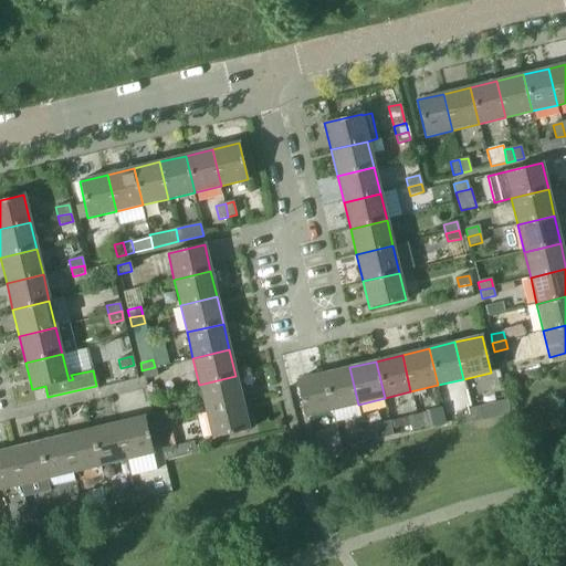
[(155,367),(142,370),(144,379),(157,376),(155,367)]
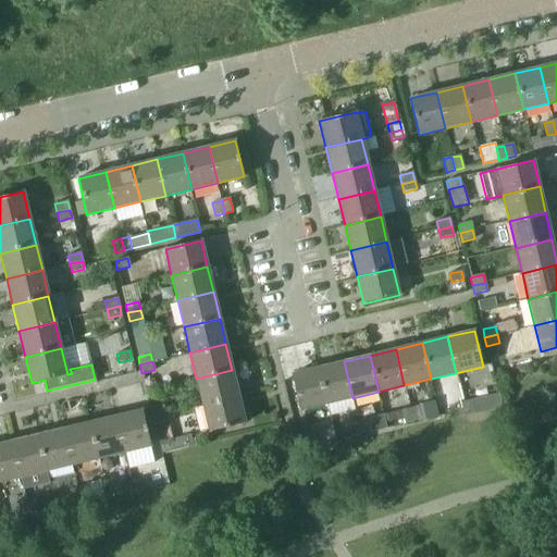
[(344,361),(318,368),(326,404),(353,398),(344,361)]
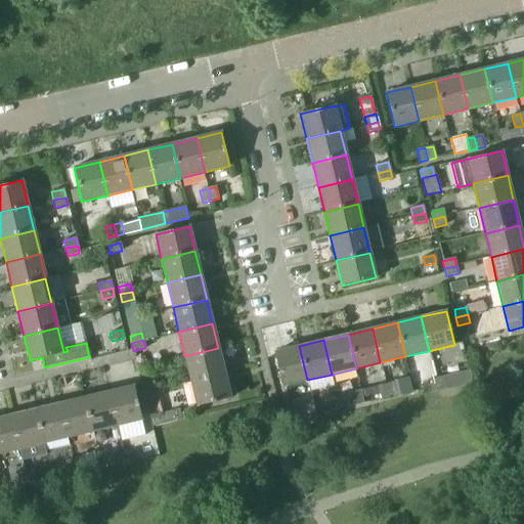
[(281,386),(307,380),(299,346),(273,352),(281,386)]
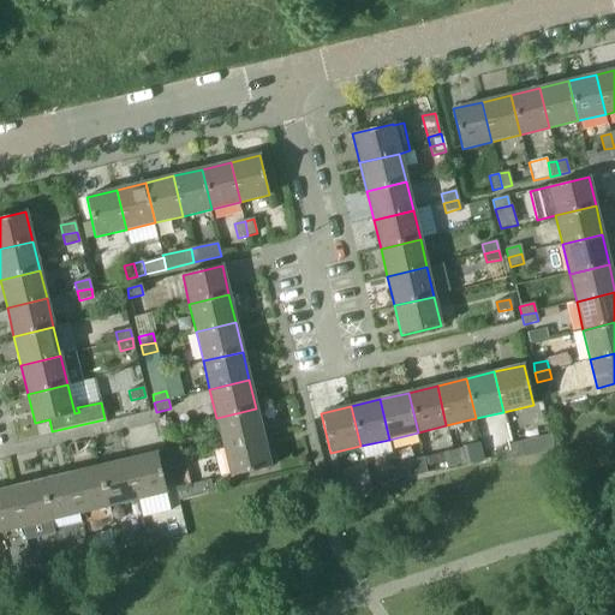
[(256,408),(216,418),(224,447),(263,437),(256,408)]
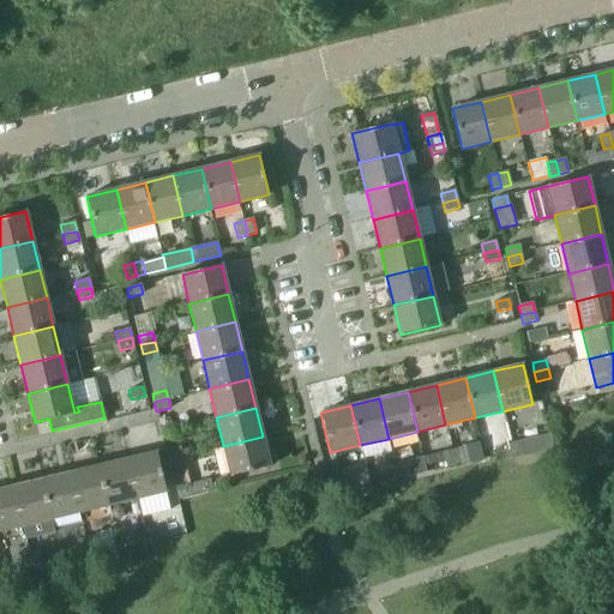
[(263,437),(223,446),(230,476),(270,467),(263,437)]
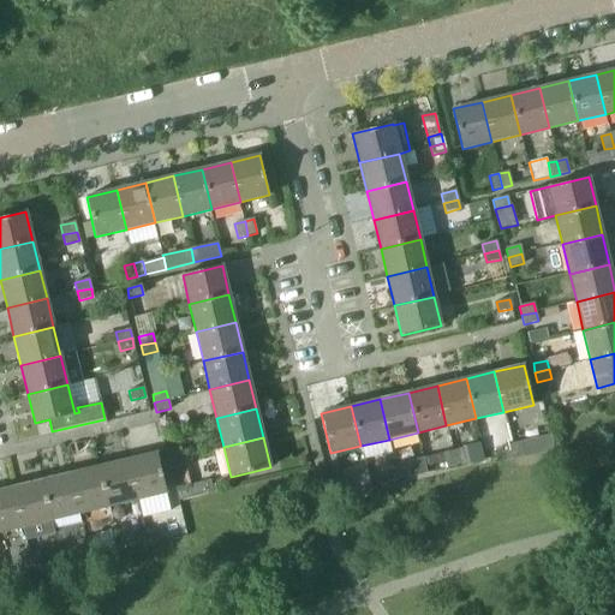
[(521,442),(512,445),(514,459),(524,457),(521,442)]
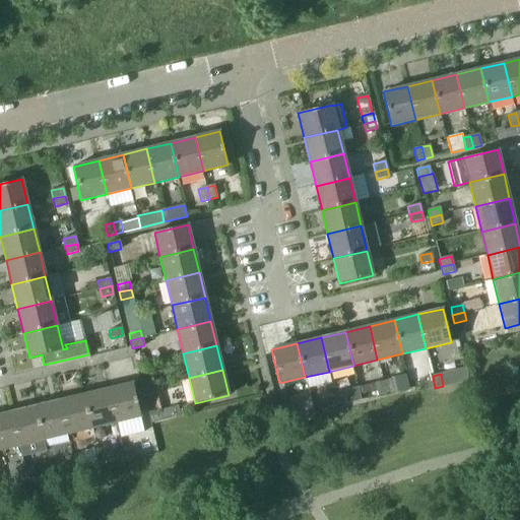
[(428,389),(435,388),(433,376),(425,378),(428,389)]
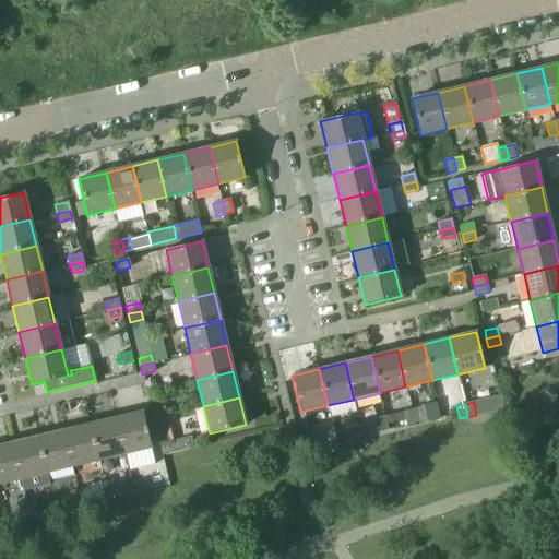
[(151,411),(153,418),(165,415),(164,407),(151,411)]
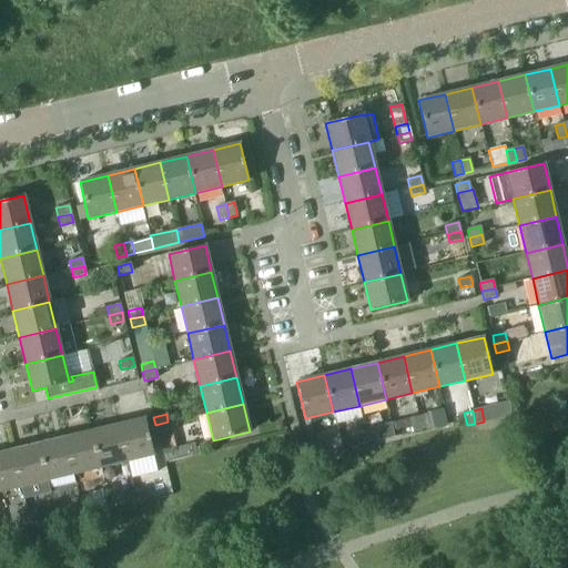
[(426,414),(418,416),(421,429),(429,427),(426,414)]
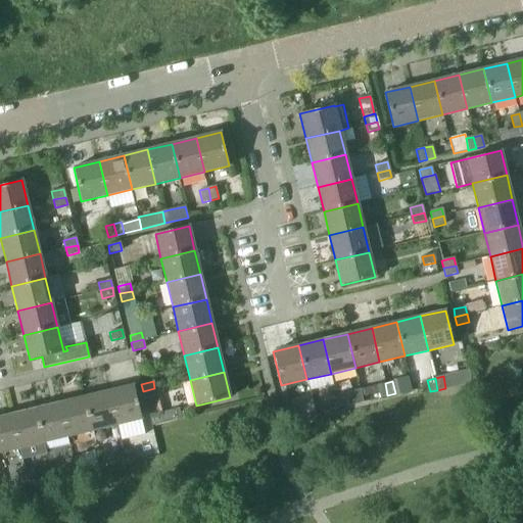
[(387,395),(385,383),(377,385),(380,397),(387,395)]
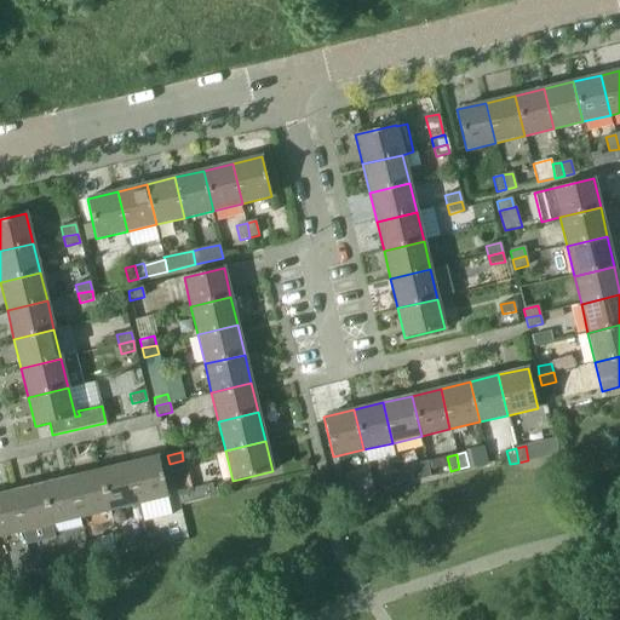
[(158,457),(127,464),(137,504),(167,497),(158,457)]
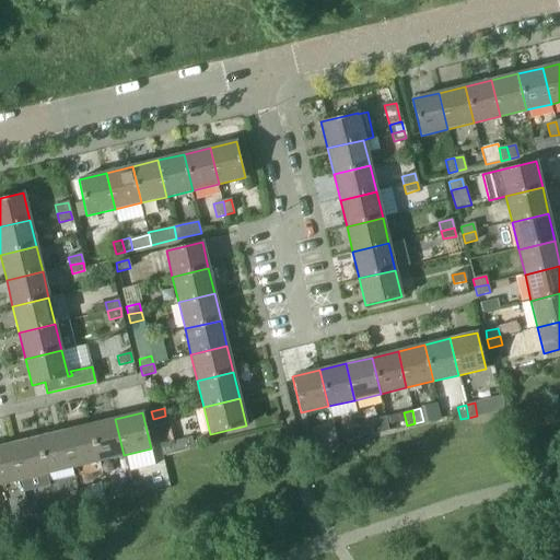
[(165,416),(153,419),(155,428),(167,424),(165,416)]
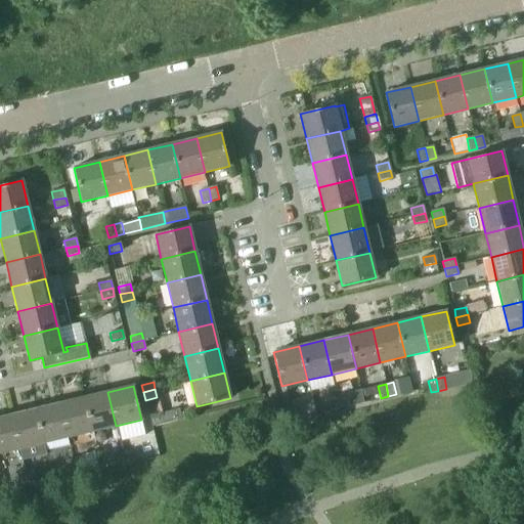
[(107,392),(84,398),(92,432),(116,426),(107,392)]
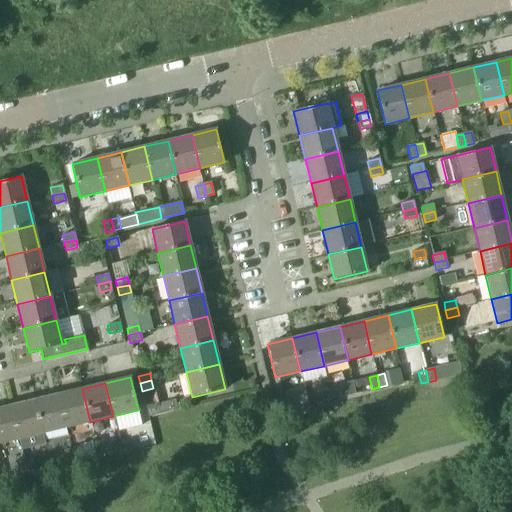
[(337,385),(329,387),(332,399),(340,397),(337,385)]
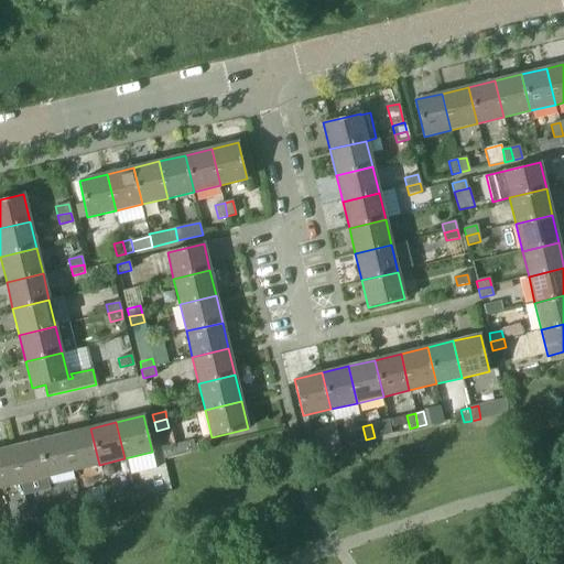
[(366,440),(362,426),(354,429),(357,441),(366,440)]
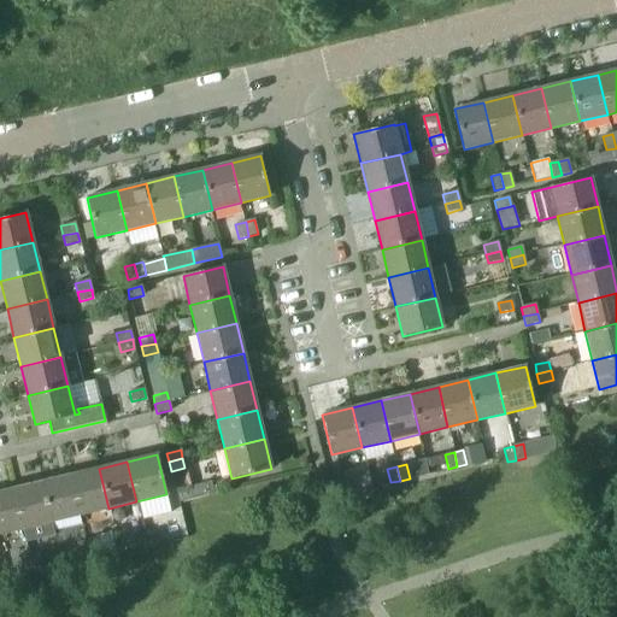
[(99,469),(70,475),(80,515),(109,509),(99,469)]
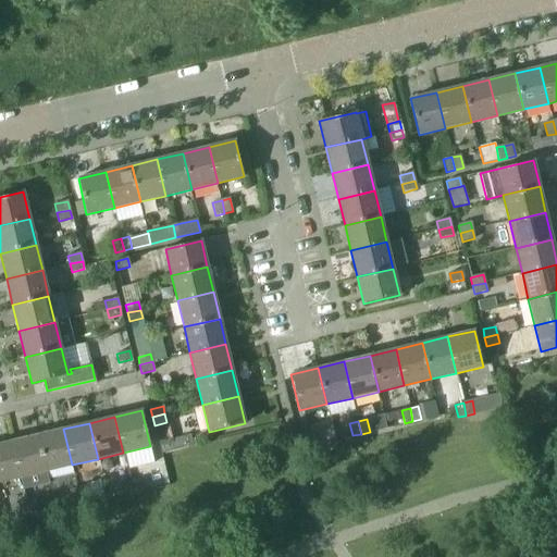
[(63,429),(38,435),(47,471),(72,465),(63,429)]
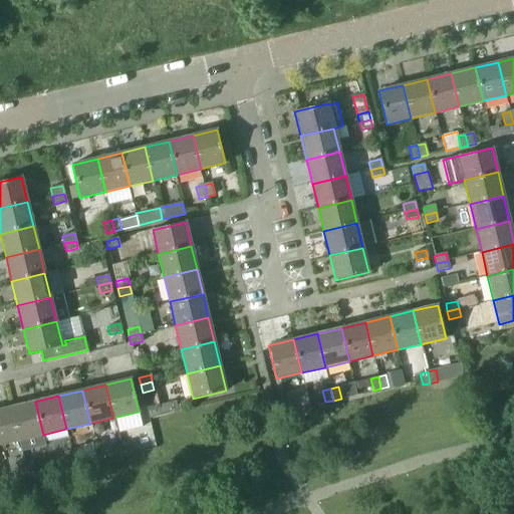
[(292,410),(290,398),(273,403),(275,414),(292,410)]
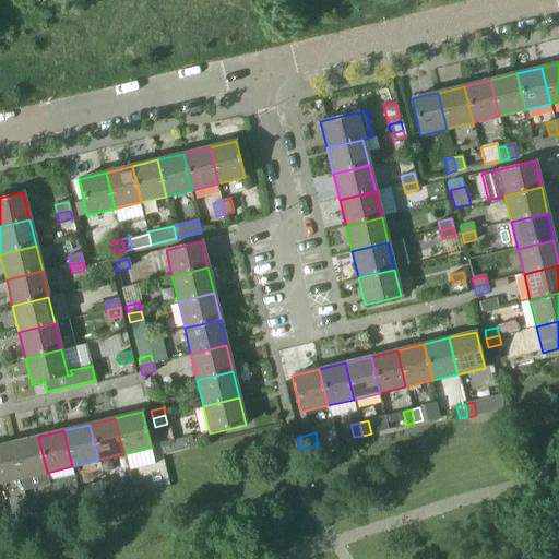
[(38,437),(12,443),(21,479),(47,473),(38,437)]
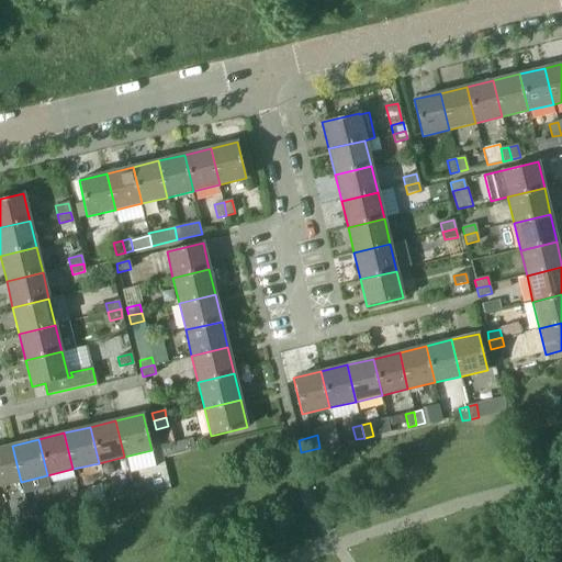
[(168,445),(170,456),(194,449),(192,439),(168,445)]
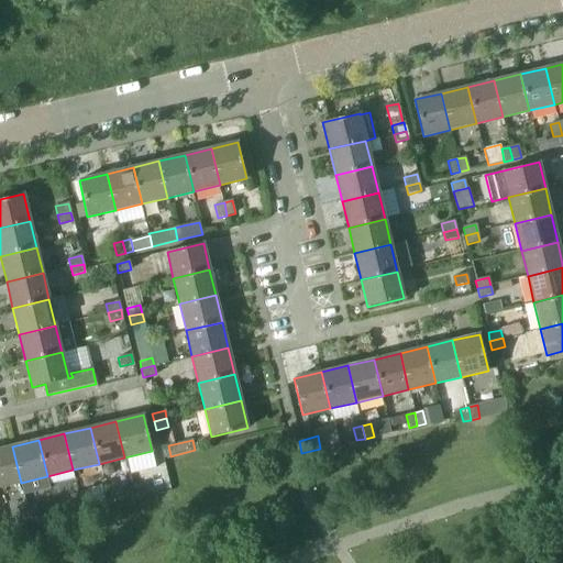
[(12,446),(0,449),(0,487),(21,483),(12,446)]
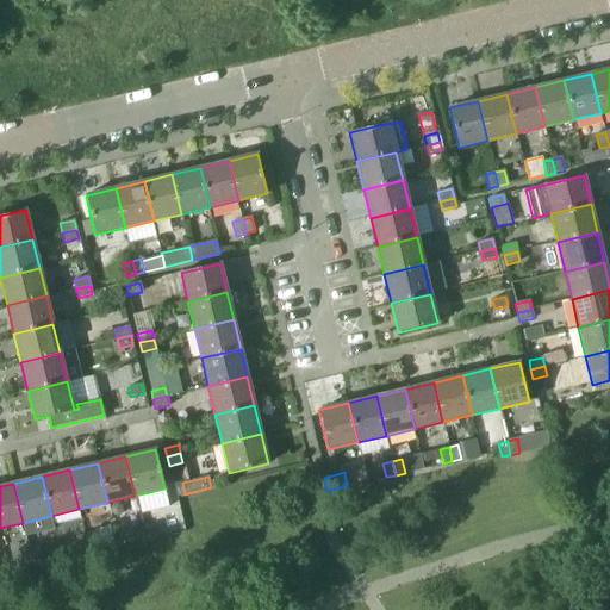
[(153,526),(143,528),(147,542),(156,540),(153,526)]
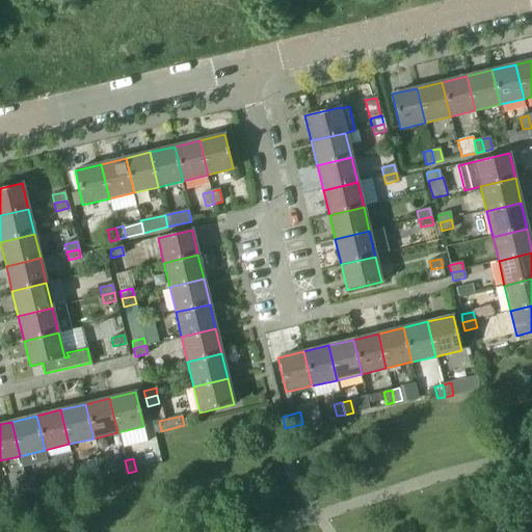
[(120,475),(128,473),(125,460),(116,462),(120,475)]
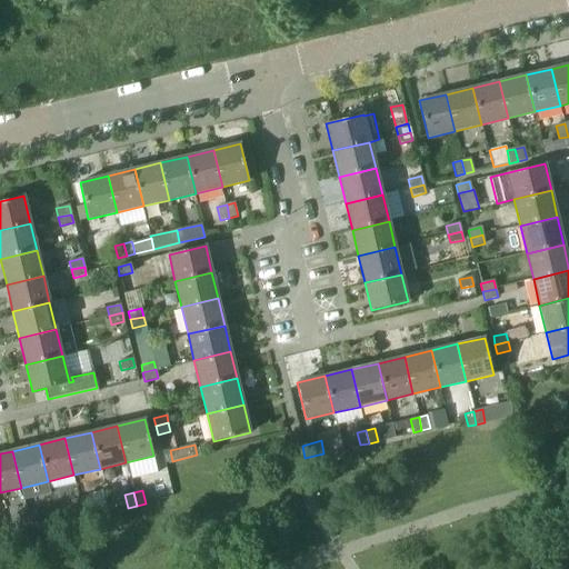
[(88,497),(79,499),(82,511),(91,509),(88,497)]
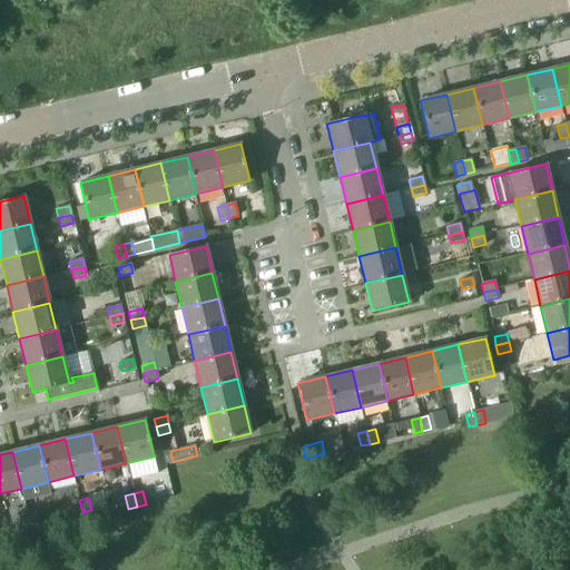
[(82,512),(79,500),(70,502),(74,514),(82,512)]
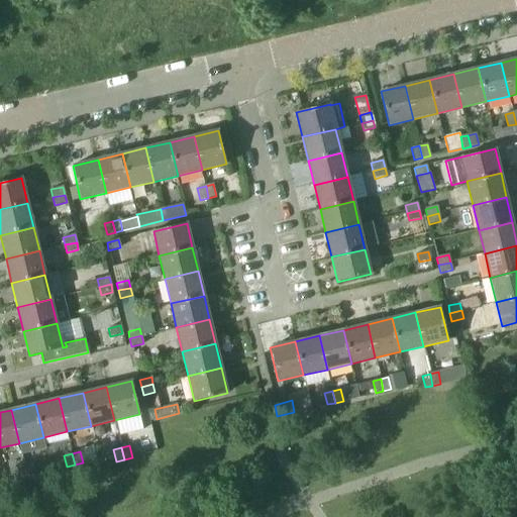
[(31,462),(24,464),(26,477),(34,475),(31,462)]
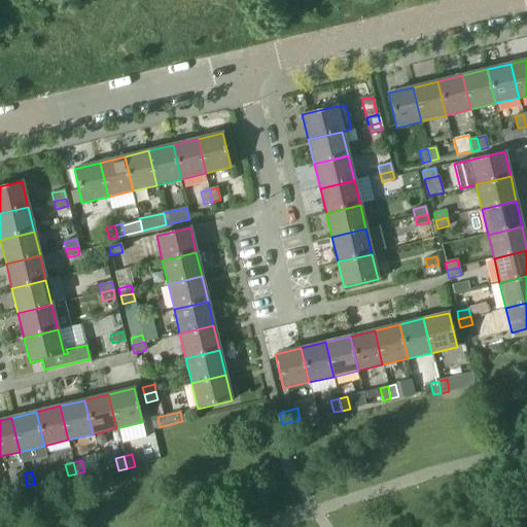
[(27,486),(25,473),(16,476),(20,488),(27,486)]
